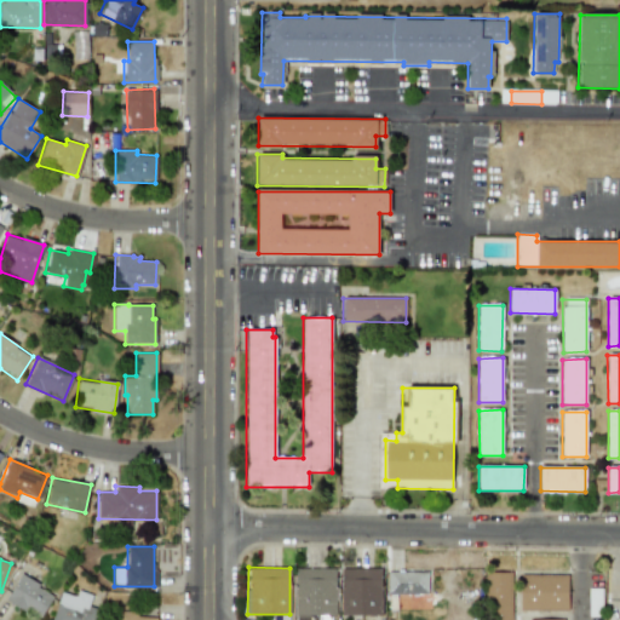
[(294,614),(336,614),(336,567),(294,568),(294,614)]
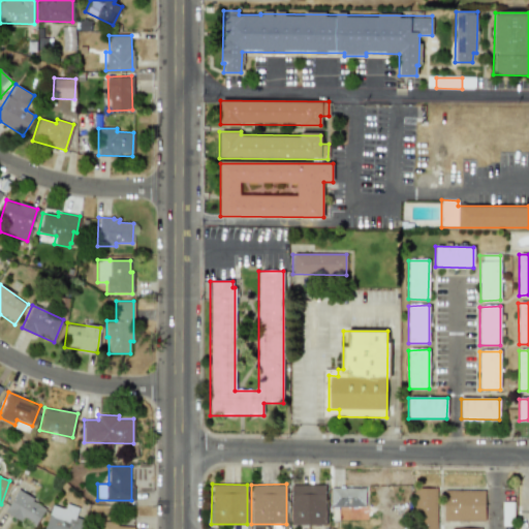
[(291,485),(290,525),(325,525),(325,486),(291,485)]
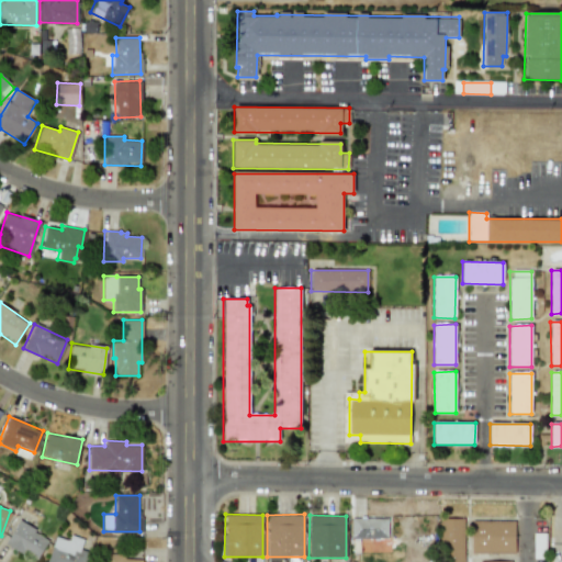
[(388,518),(351,518),(351,539),(388,539),(388,518)]
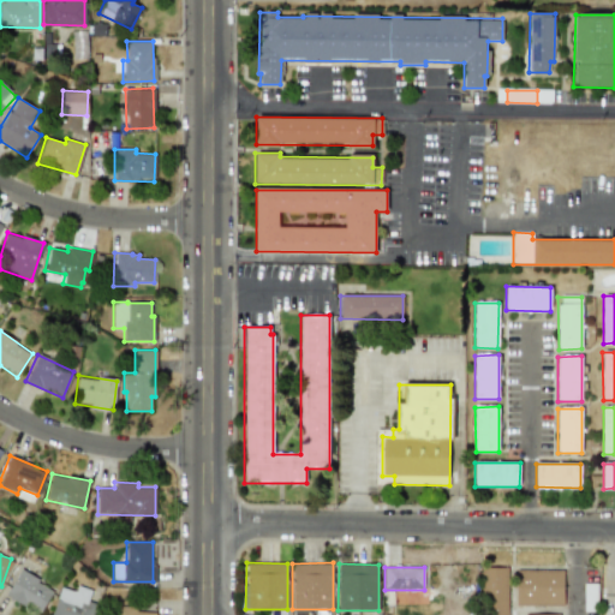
[(506,614),(507,567),(482,567),(481,614),(506,614)]
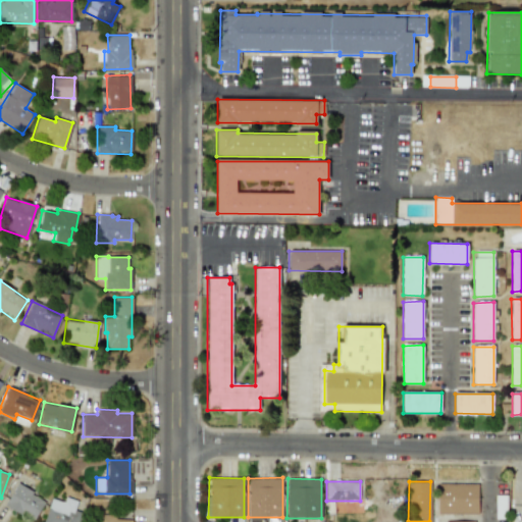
[(478,484),(438,483),(438,514),(478,514),(478,484)]
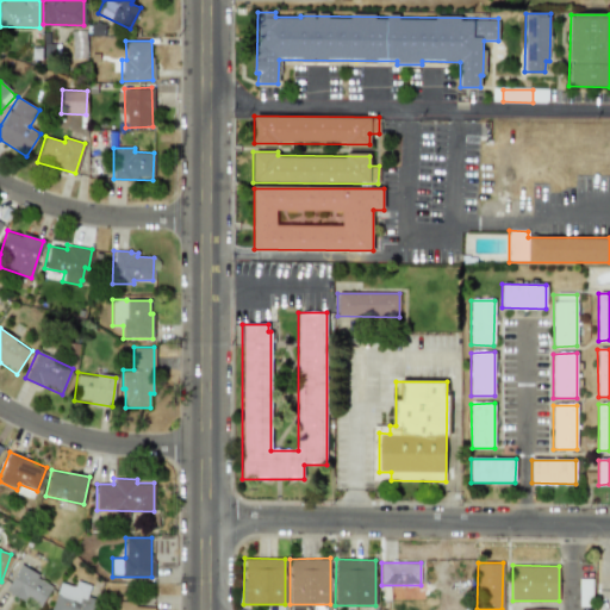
[(53,584),(19,566),(5,590),(39,609),(53,584)]
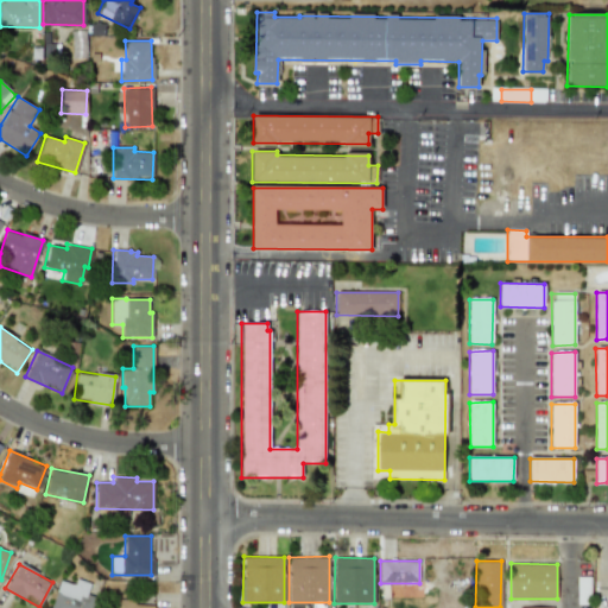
[(590,577),(576,577),(577,605),(590,605),(590,577)]
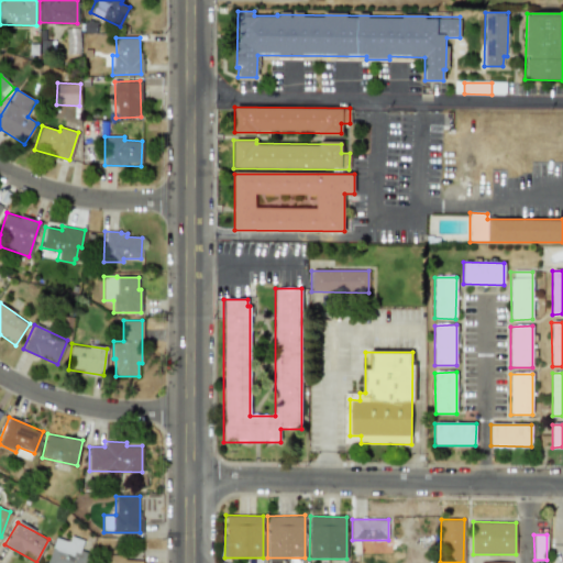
[(85,562),(89,553),(80,550),(84,540),(70,536),(68,541),(55,537),(46,562),(85,562)]
